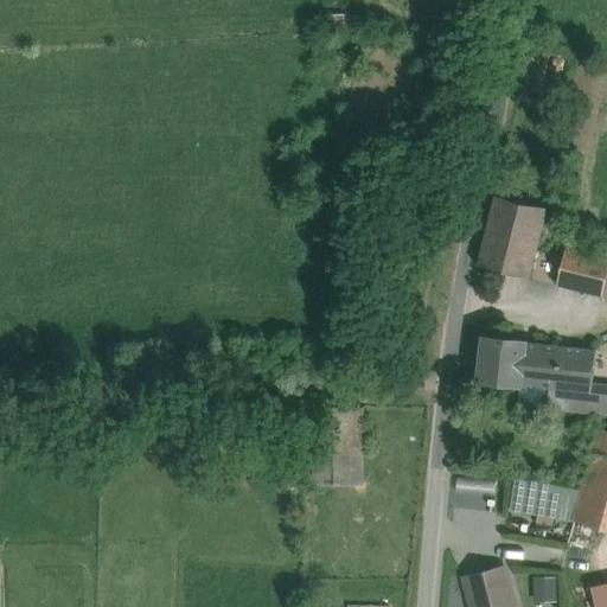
[(547,209),(496,196),(479,266),(529,278),(535,254),(547,209)]
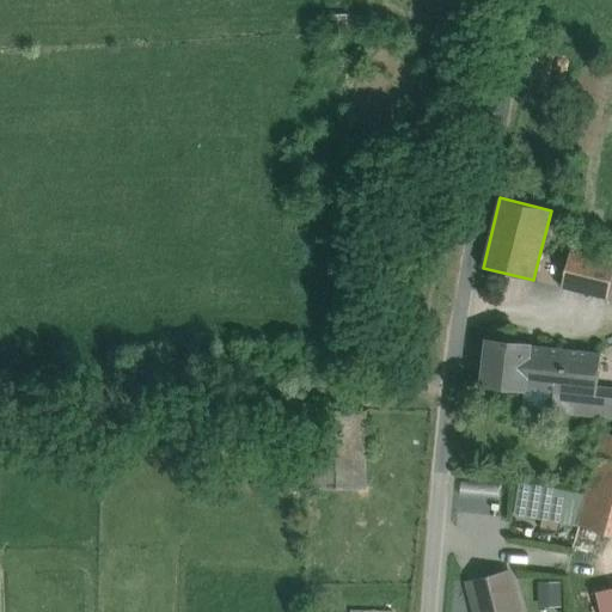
[(611,274),(611,259),(569,250),(567,263),(561,287),(606,299),(611,274)]
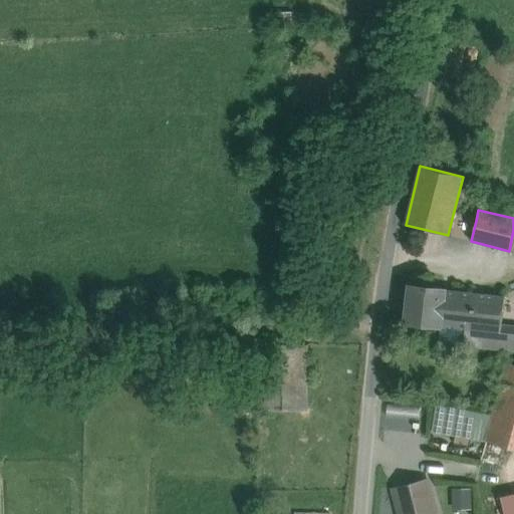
[(476,221),(453,215),(448,235),(471,241),(476,221)]
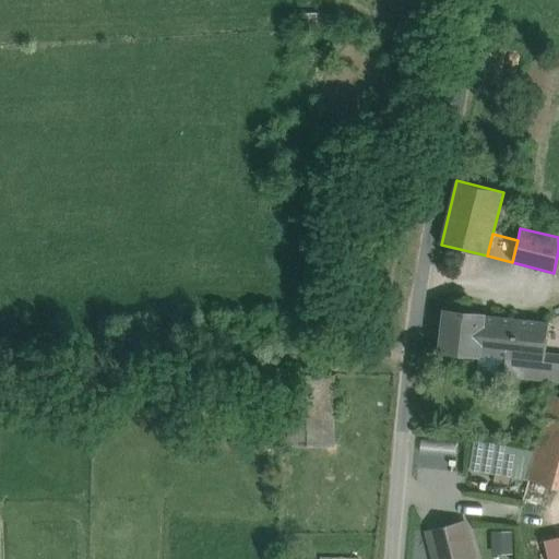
[(483,316),(447,311),(442,351),(478,355),(479,354),(483,316)]
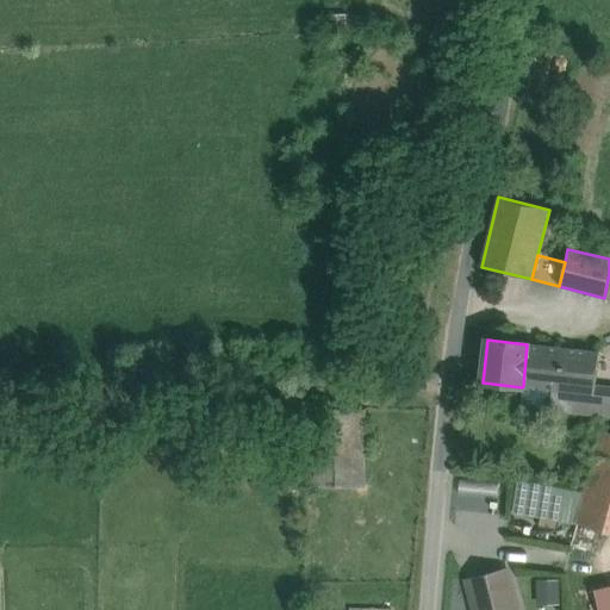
[(598,353),(527,344),(523,386),(553,390),(551,410),(609,416),(609,386),(599,386),(599,380),(595,380),(598,353)]
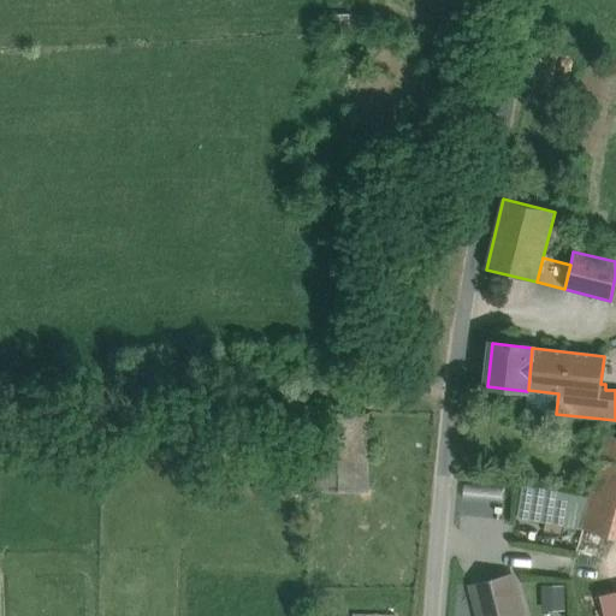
[(368,414),(313,414),(313,491),(368,491),(368,414)]
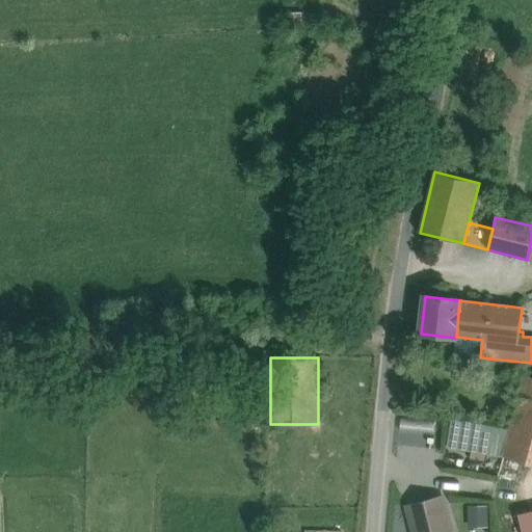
[(531,377),(525,375),(503,456),(531,463),(531,377)]
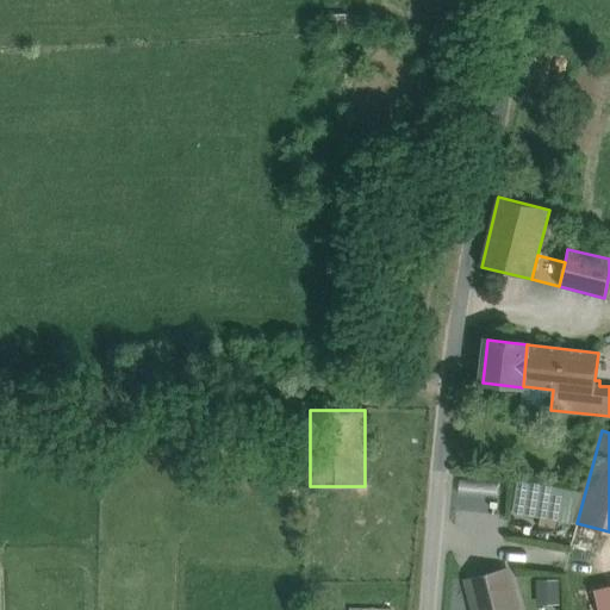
[(516,609),(506,572),(468,582),(474,609),(516,609)]
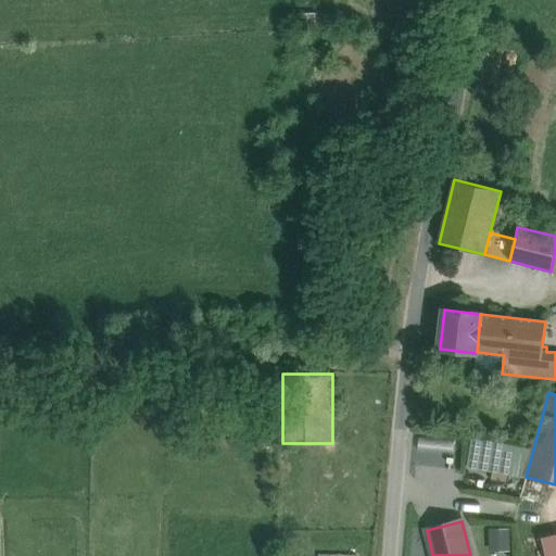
[(489,527),(489,548),(512,548),(512,527),(489,527)]
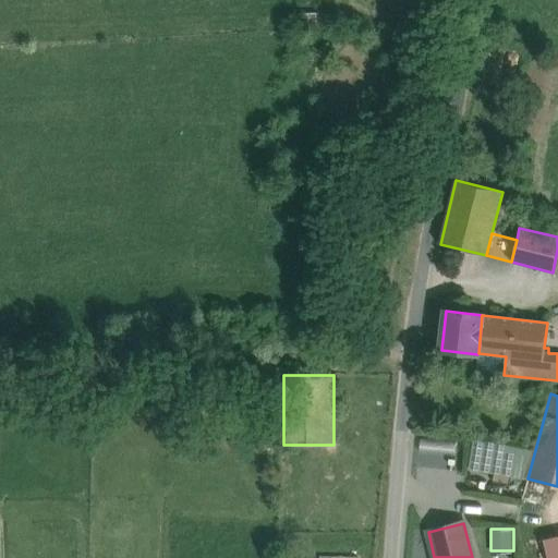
[(557,557),(557,537),(544,542),(547,557),(557,557)]
